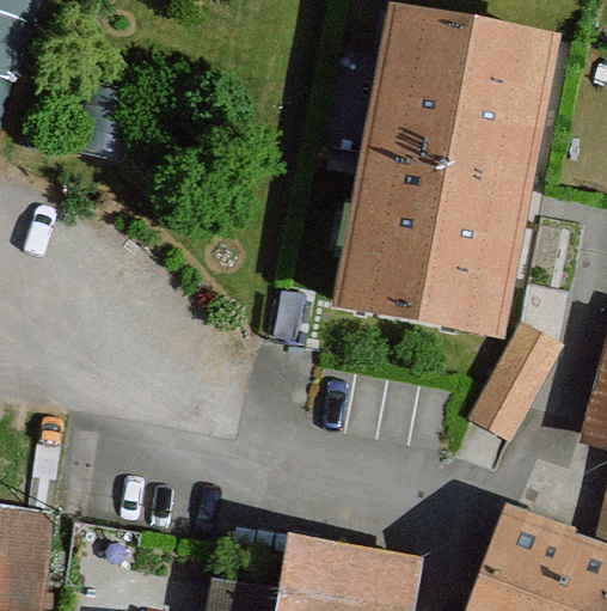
[(0,121),(36,0),(0,0),(0,121)]
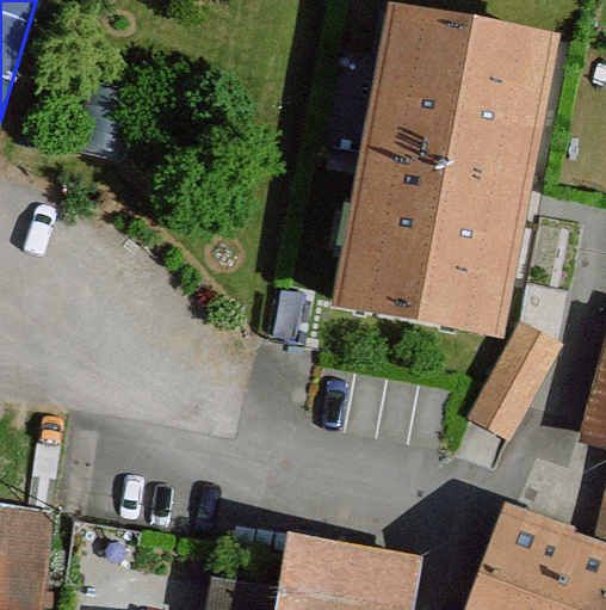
[(387,0),(332,305),(502,336),(561,31),(395,0),(387,0)]
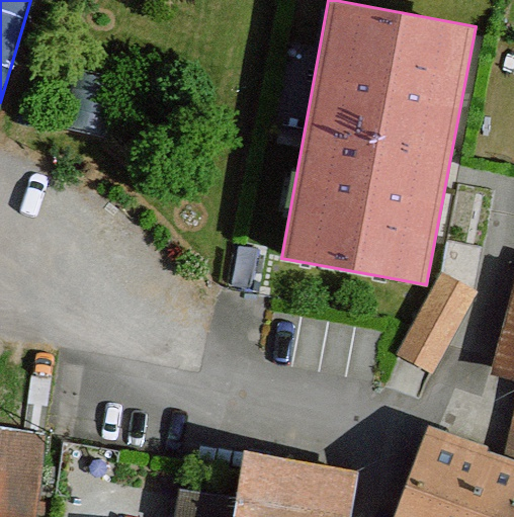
[(440,274),(395,355),(411,364),(428,374),(474,292),(440,274)]
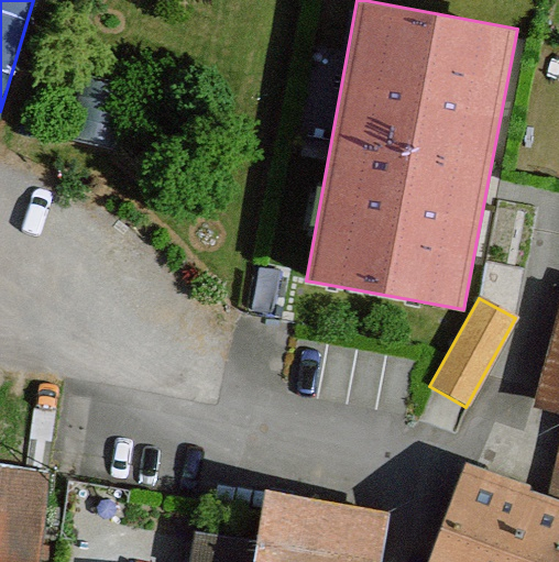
[(558,299),(533,408),(558,414),(558,299)]
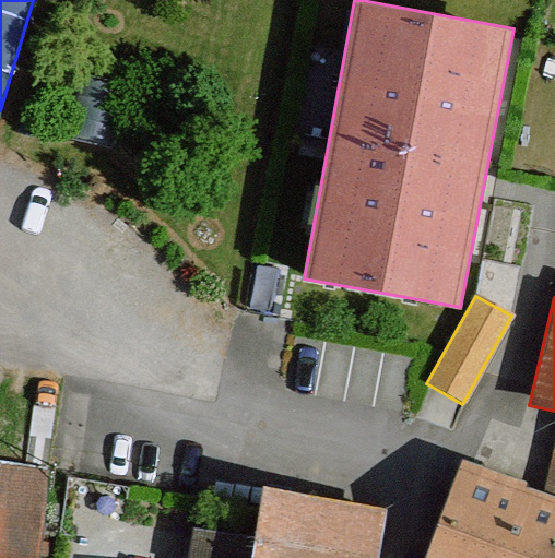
[(554,557),(554,501),(544,498),(522,490),(527,481),(462,459),(424,557),(554,557)]
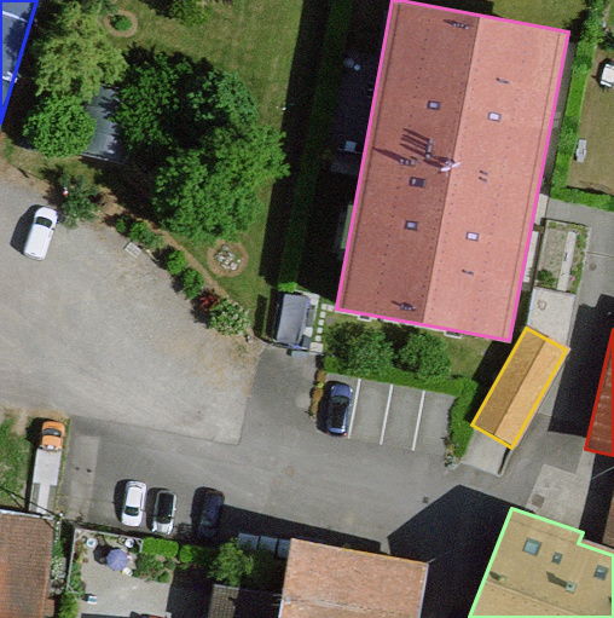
[(0,617),(39,617),(51,529),(0,517),(0,617)]
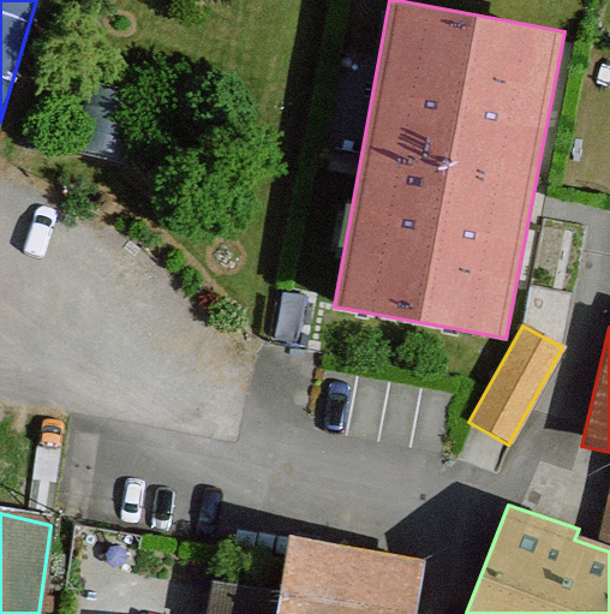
[(412,613),(423,560),(288,536),(285,550),(276,595),(273,613),(412,613)]
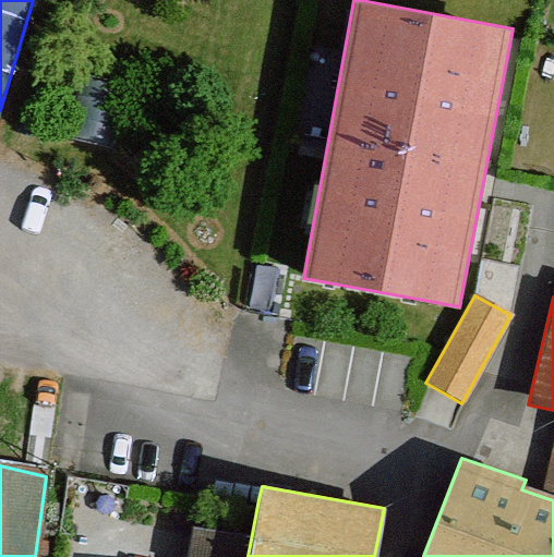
[(248,556),(251,540),(189,529),(183,556),(248,556)]
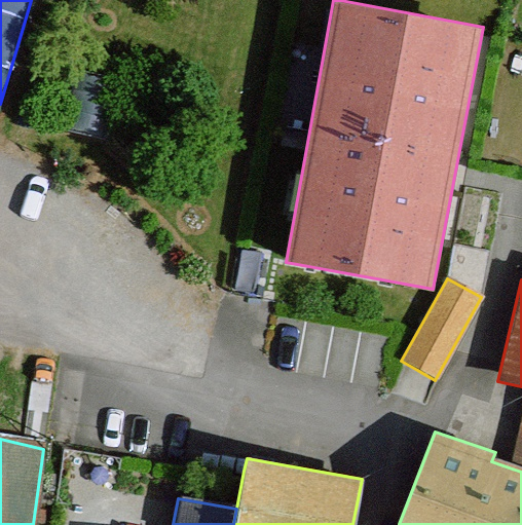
All buildings are outlined.
